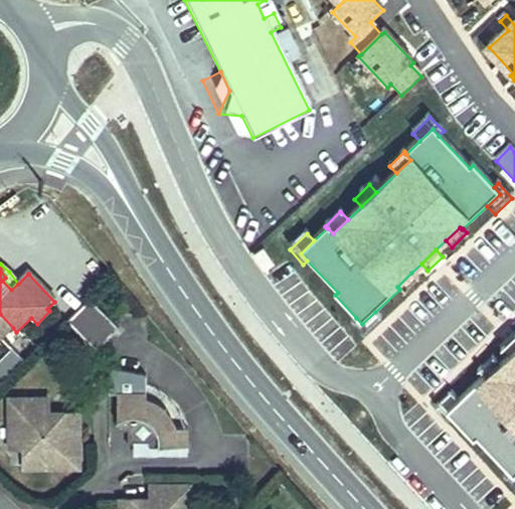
[(399,289),(399,290),(402,294),(418,279),(411,273),(397,287),(399,289)]
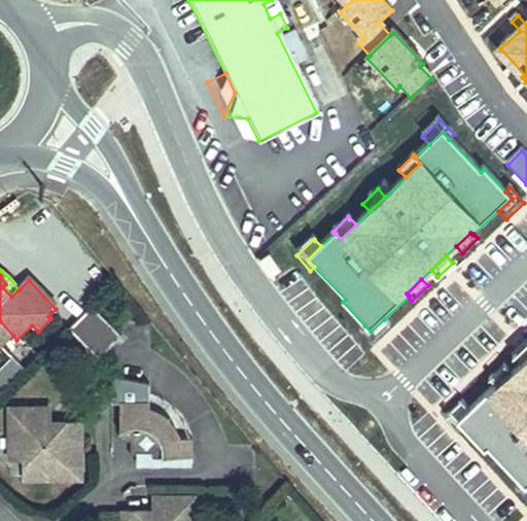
[(69,334),(99,363),(123,340),(93,310),(69,334)]
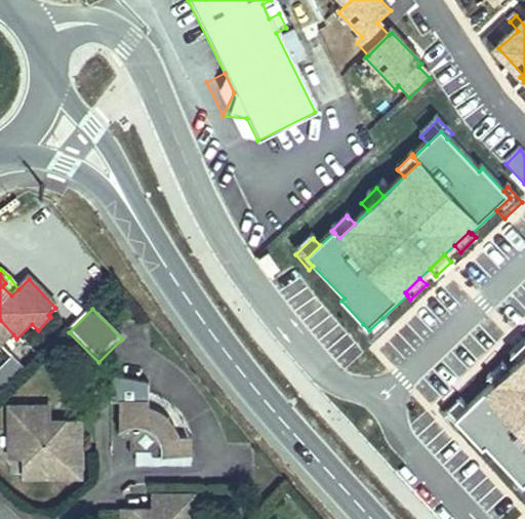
[(373,343),(390,327),(382,318),(369,330),(363,324),(359,328),(373,343)]
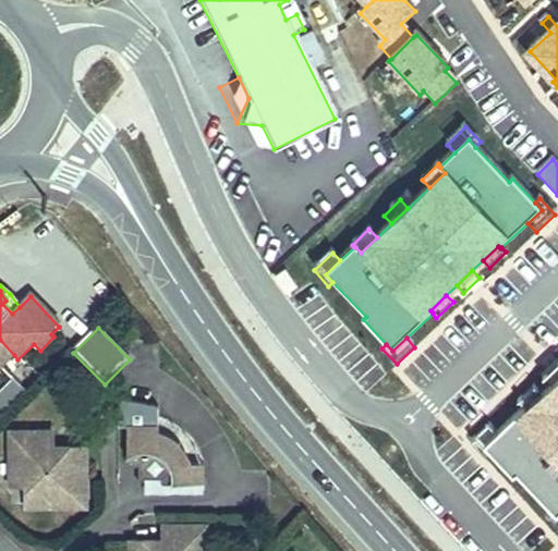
[(0,367),(0,368),(14,355),(0,340),(0,367)]
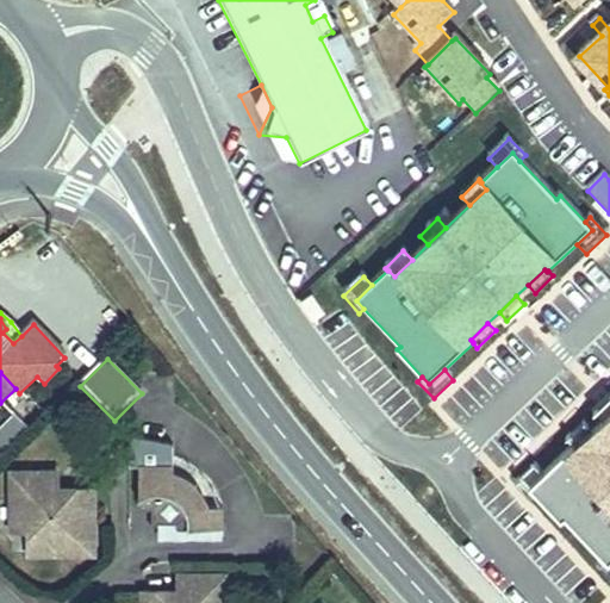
[(604,423),(609,417),(609,403),(597,416),(604,423)]
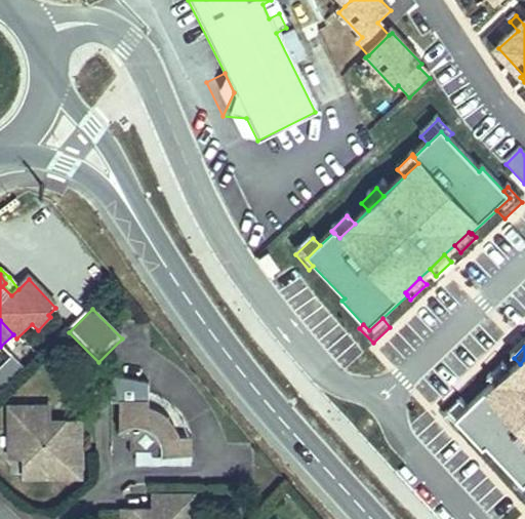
[(0,372),(0,373),(7,366),(13,360),(5,352),(0,357),(0,372)]
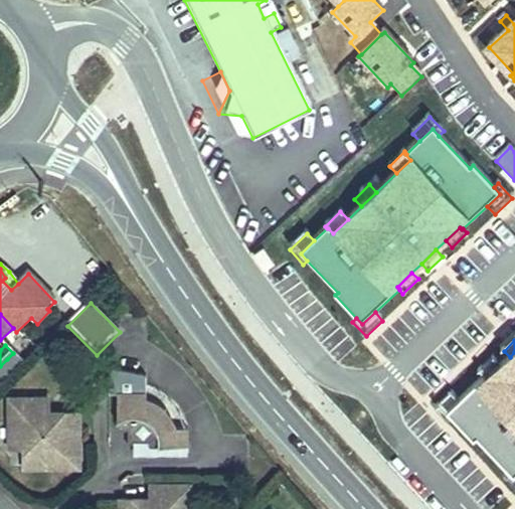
[(514,352),(510,357),(501,366),(486,380),(485,378),(484,378),(460,400),(447,413),(453,420),(474,443),(477,440),(508,473),(513,479),(514,477),(514,352)]
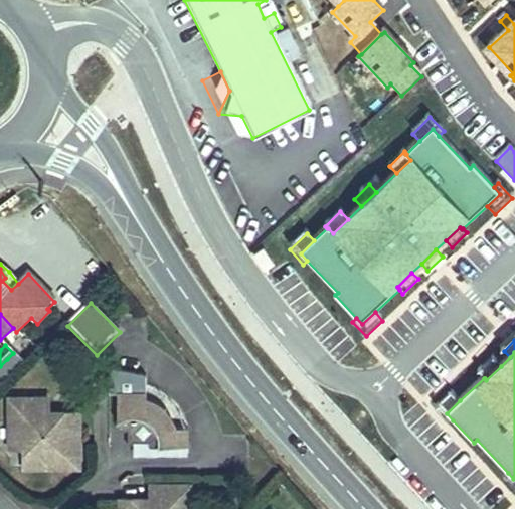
[(7,359),(20,372),(26,366),(13,353),(7,359)]
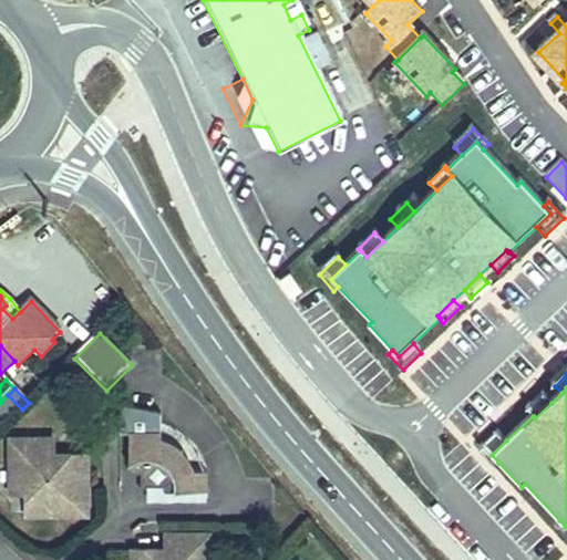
[(0,403),(14,417),(22,410),(8,395),(0,403)]
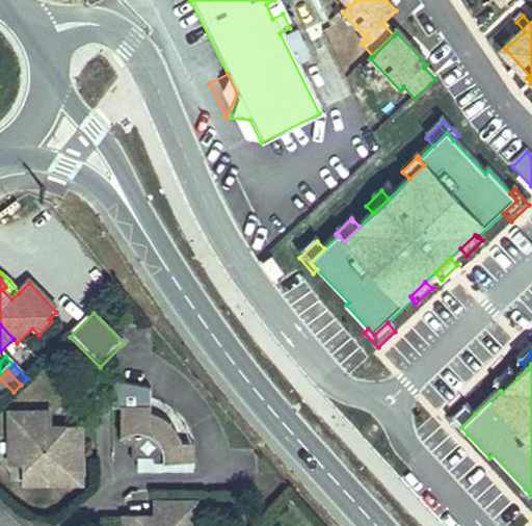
[(511,371),(495,387),(500,391),(501,391),(502,393),(517,378),(511,371)]
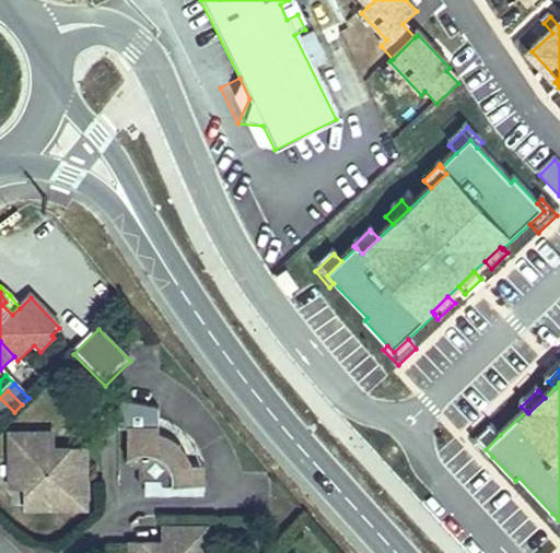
[(0,426),(14,412),(0,398),(0,397),(0,426)]
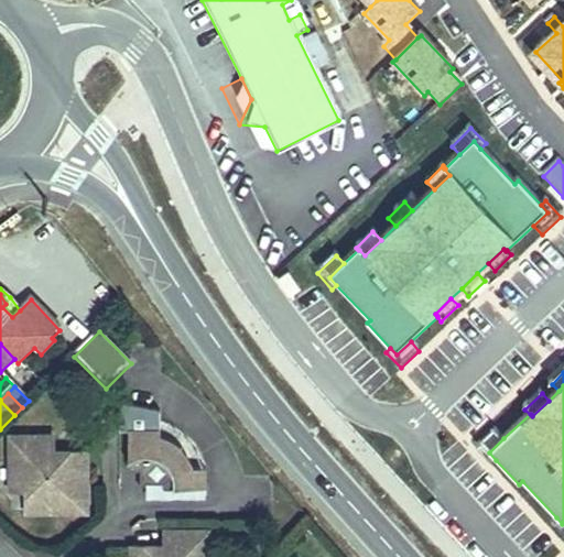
[(206,493),(206,472),(191,472),(181,454),(161,443),(161,416),(119,408),(120,435),(129,435),(129,474),(141,474),(141,493),(147,488),(164,487),(164,492),(206,493)]
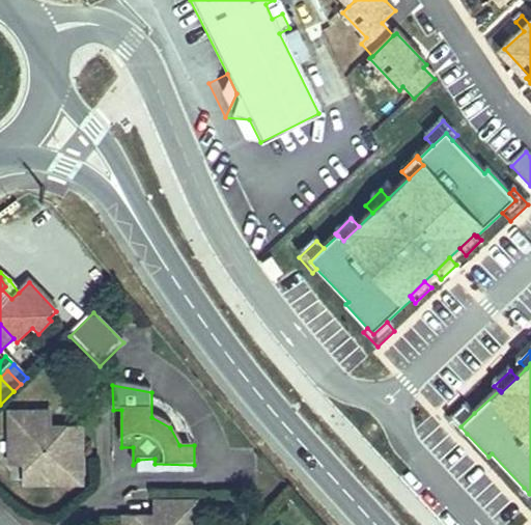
[(463,437),(467,434),(460,426),(474,413),(467,406),(449,422),(463,437)]
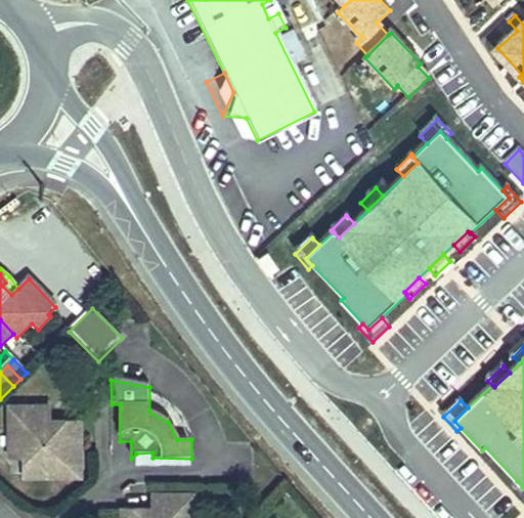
[(27,459),(27,480),(81,479),(81,425),(60,425),(60,429),(49,429),(49,425),(49,411),(10,411),(11,460),(27,459)]
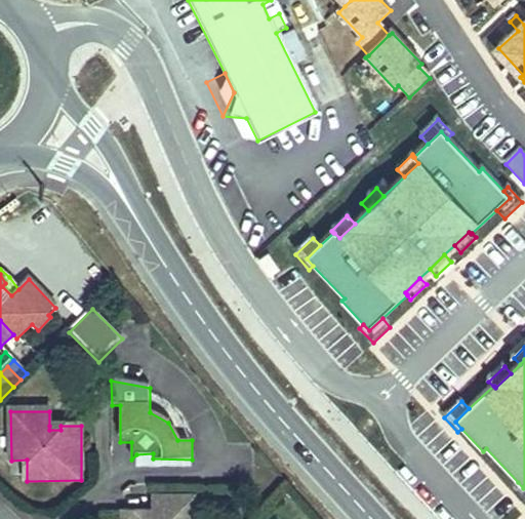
[(524,497),(524,486),(523,488),(518,482),(514,486),(524,497)]
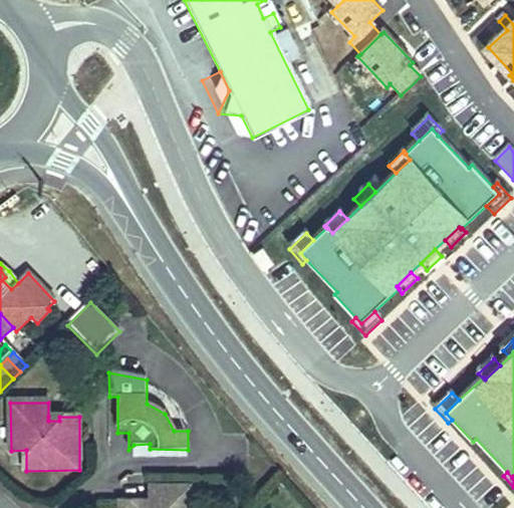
[(120,503),(120,507),(189,507),(189,489),(152,489),(152,504),(152,507),(146,507),(146,504),(120,503)]
